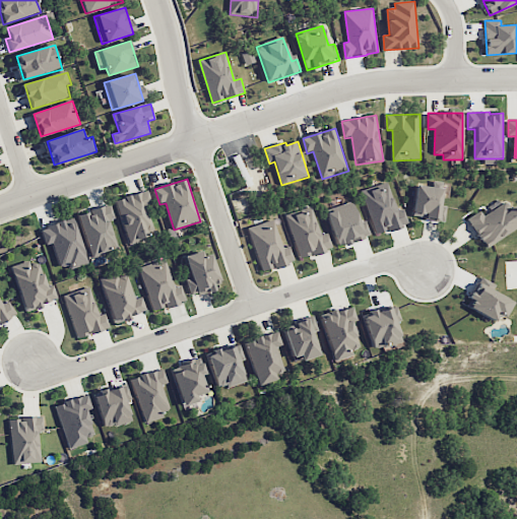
[(403,208),(396,210),(389,183),(363,191),(376,235),(408,225),(403,208)]
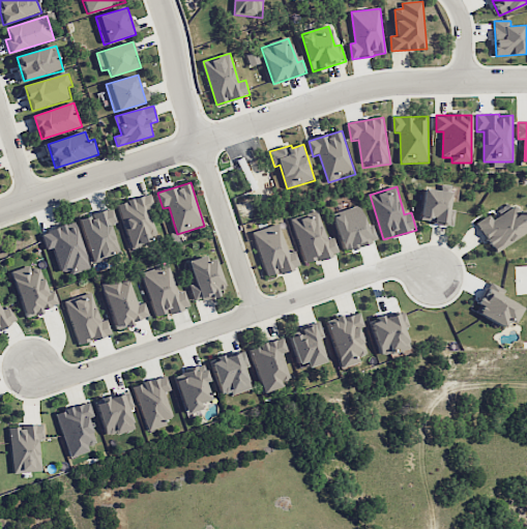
[(456,210),(449,209),(451,193),(426,189),(421,222),(455,225),(456,210)]
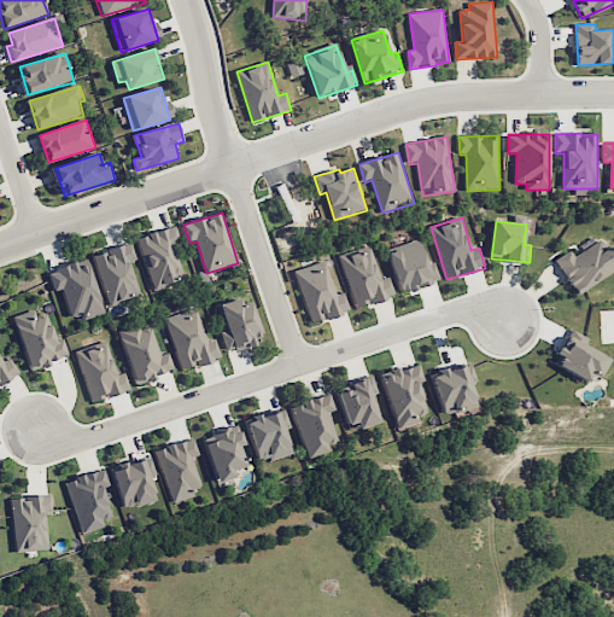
[(139,238),(155,290),(186,279),(175,244),(181,243),(176,226),(139,238)]
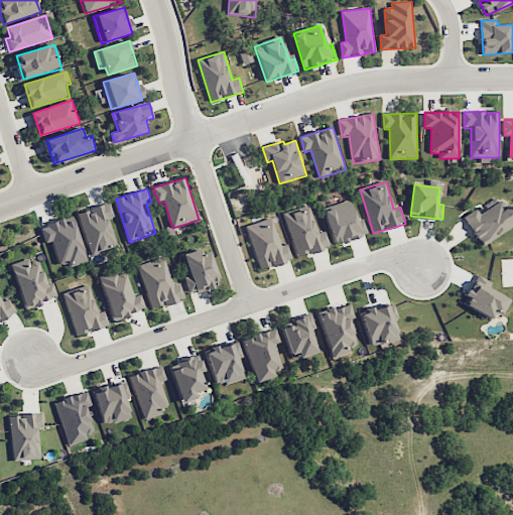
[(512,208),(506,198),(481,215),(478,210),(464,218),(483,246),(512,226),(512,208)]
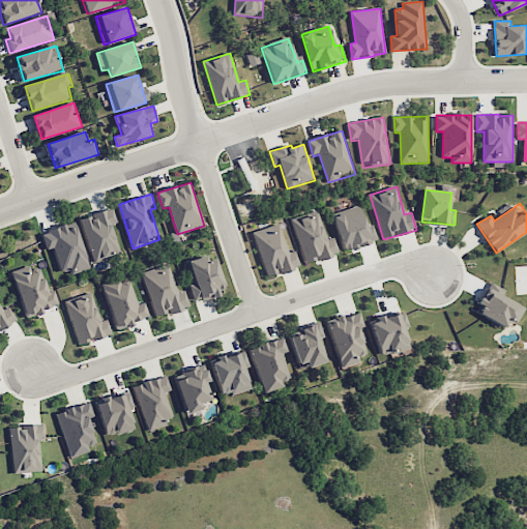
[(345,252),(379,241),(373,224),(367,226),(360,207),(333,215),(345,252)]
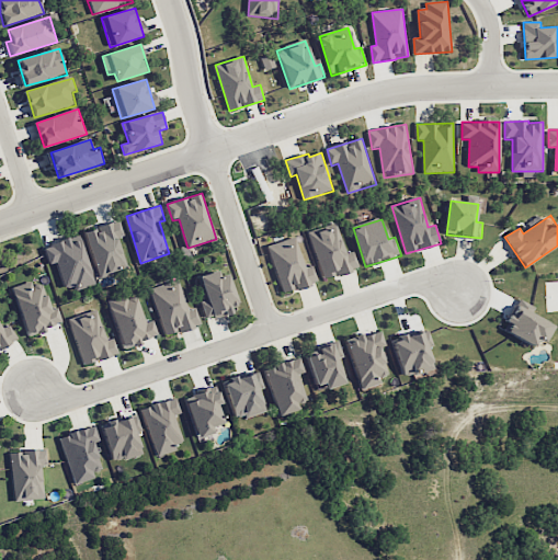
[(84,232),(101,278),(129,267),(120,240),(126,238),(120,220),(84,232)]
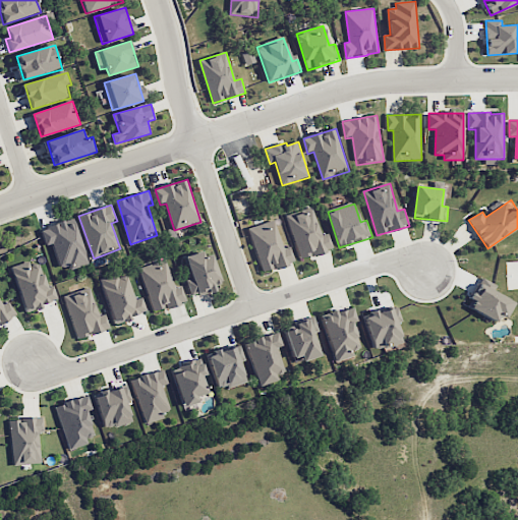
[(301,260),(334,249),(329,233),(322,235),(313,209),(287,217),(301,260)]
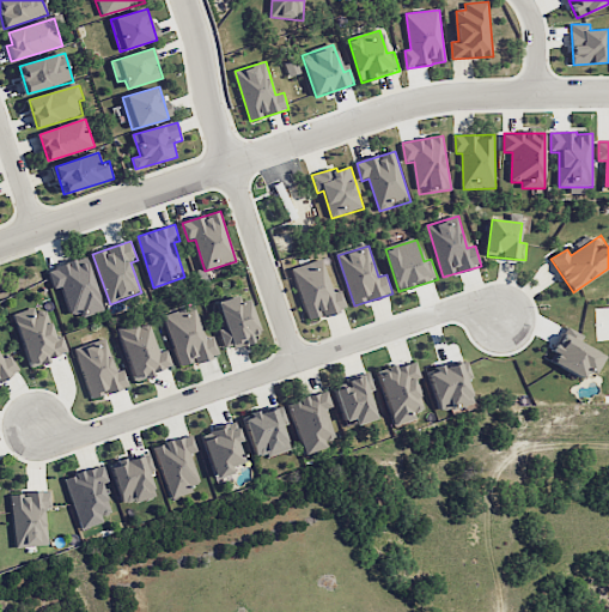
[(105,309),(89,258),(49,270),(55,290),(62,288),(73,320),(105,309)]
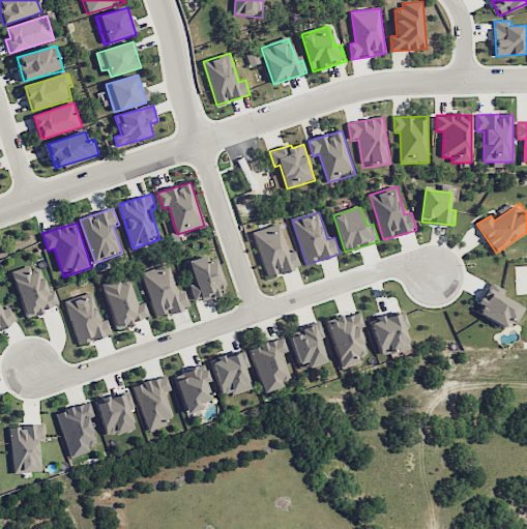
[(267,277),(301,267),(296,251),(289,253),(281,225),(254,233),(267,277)]
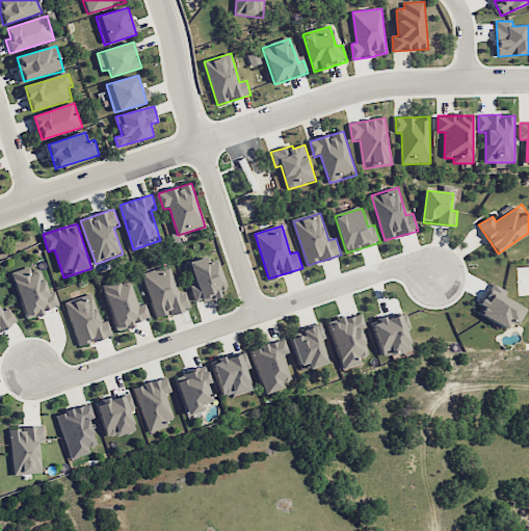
[(217,260),(210,263),(208,257),(189,263),(196,285),(191,287),(196,304),(220,296),(219,293),(227,290),(217,260)]
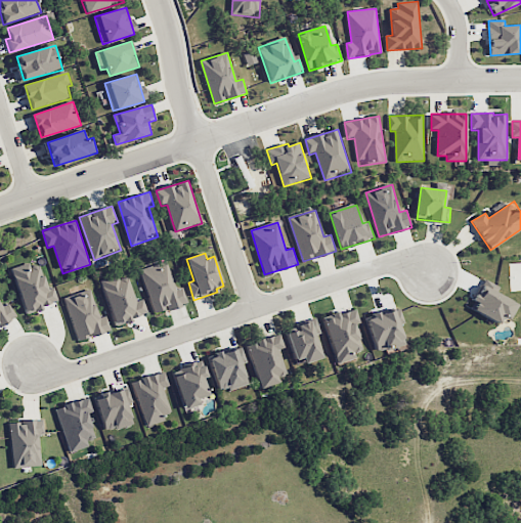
[(141,270),(156,314),(188,303),(183,288),(177,290),(168,261),(141,270)]
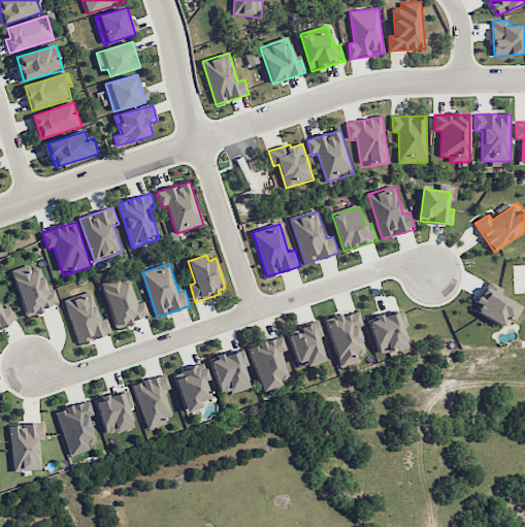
[(12,271),(27,317),(61,306),(56,292),(50,294),(41,267),(32,270),(31,265),(12,271)]
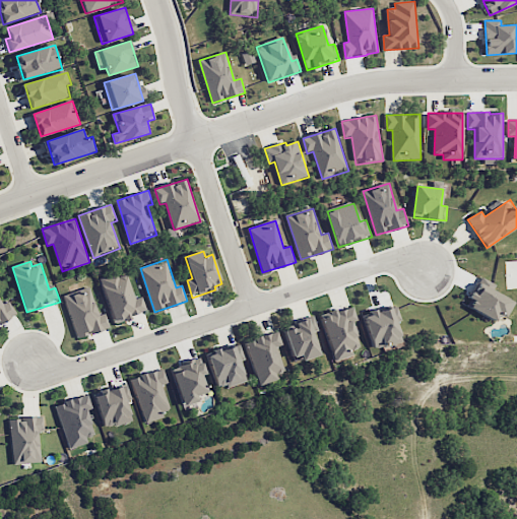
[(143,297),(136,299),(129,273),(102,281),(114,323),(148,313),(143,297)]
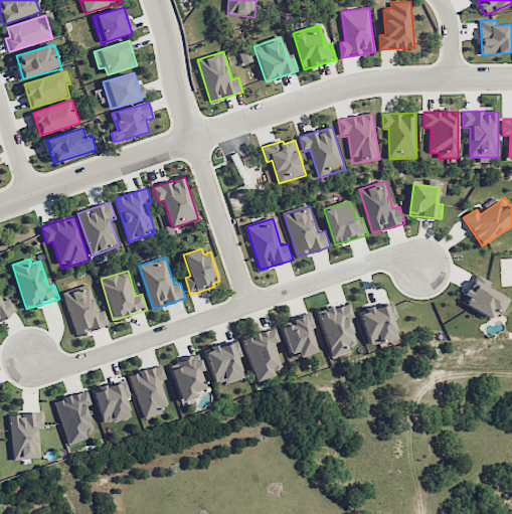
[(462,305),(494,320),(505,297),(472,282),(462,305)]
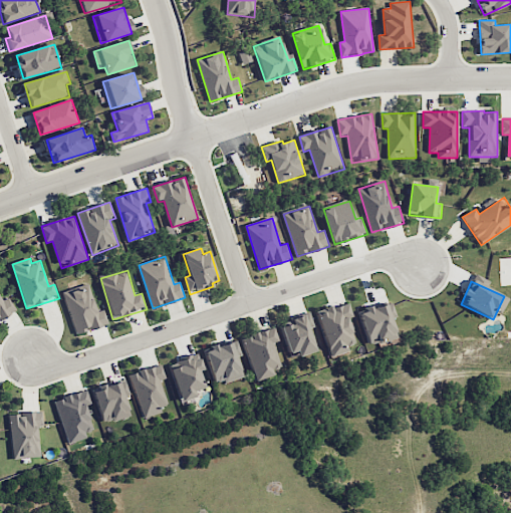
[(64,292),(77,335),(109,325),(105,309),(98,311),(90,284),(64,292)]
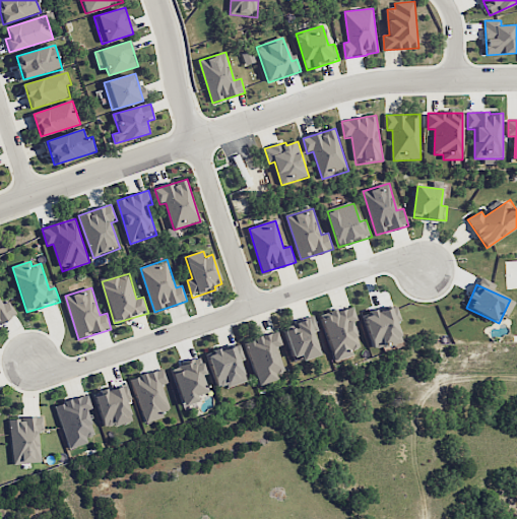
[(0,325),(18,315),(10,301),(3,305),(0,299),(0,325)]
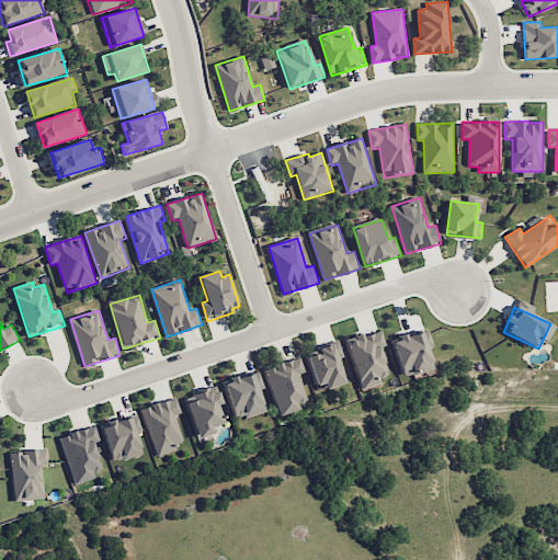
[(362,389),(390,379),(382,349),(387,346),(383,330),(348,341),(362,389)]
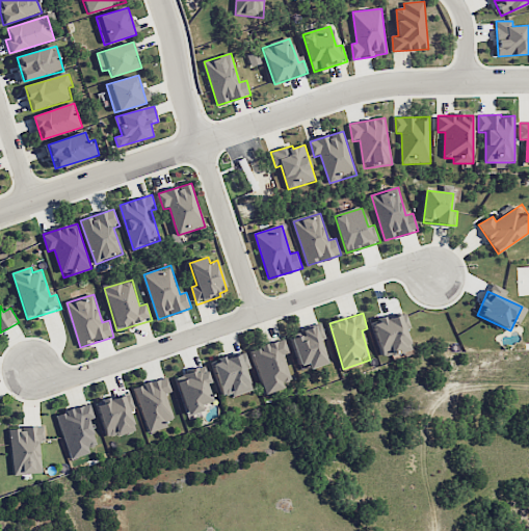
[(412,350),(406,330),(412,328),(406,314),(386,320),(386,319),(372,323),(384,359),(412,350)]
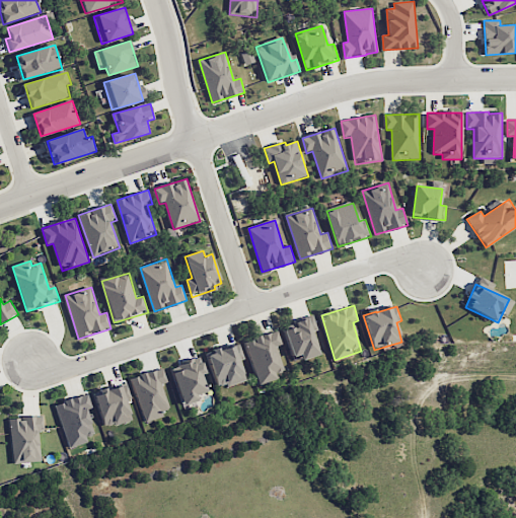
[(283,327),(293,357),(300,355),(302,361),(320,355),(313,333),(318,330),(314,317),(283,327)]
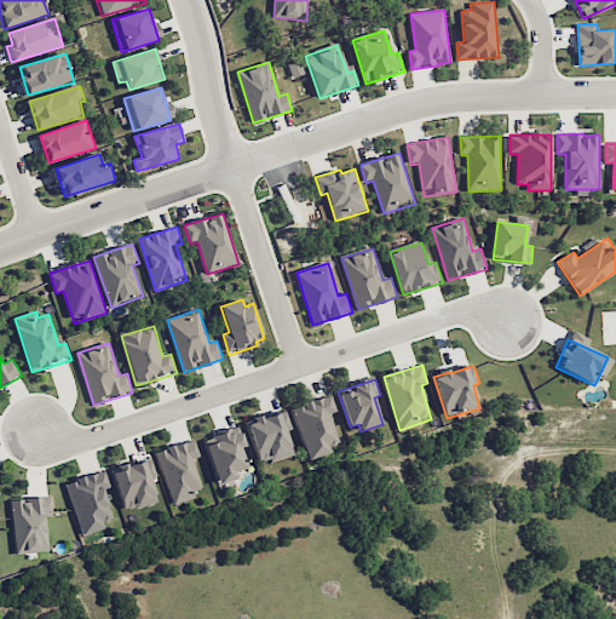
[(309,458),(341,448),(330,414),(337,413),(332,395),(293,407),(309,458)]
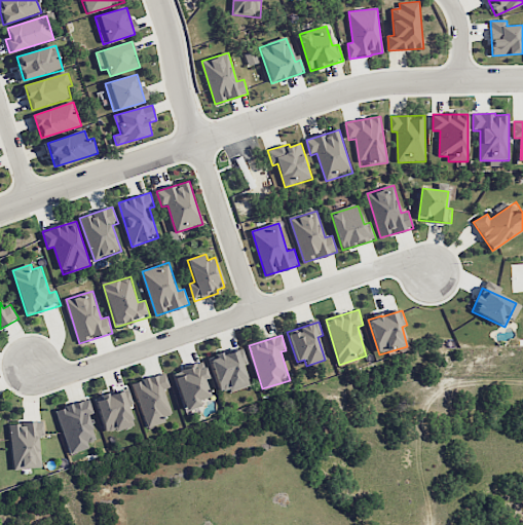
[(221,392),(230,389),(231,392),(250,386),(244,368),(249,366),(244,347),(210,359),(221,392)]
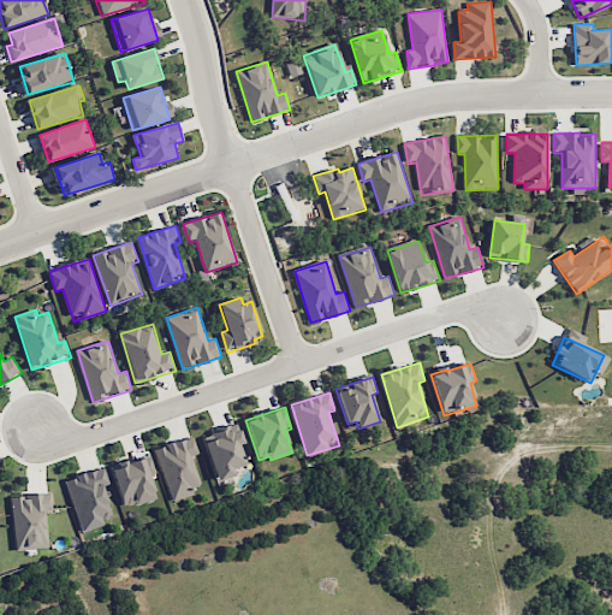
[(245,466),(241,445),(244,444),(239,426),(205,435),(215,482),(235,477),(233,469),(245,466)]
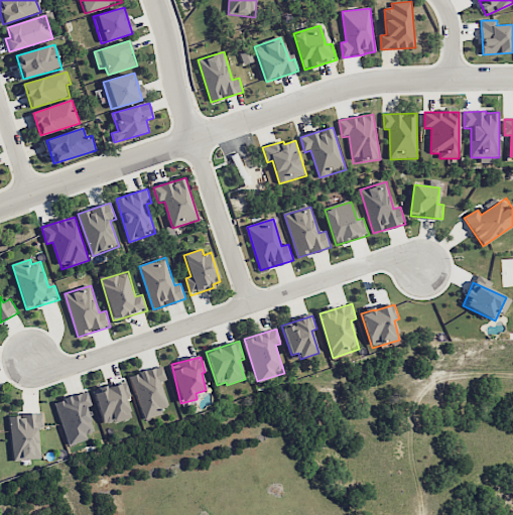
[(130,377),(145,419),(171,410),(161,382),(167,380),(162,366),(130,377)]
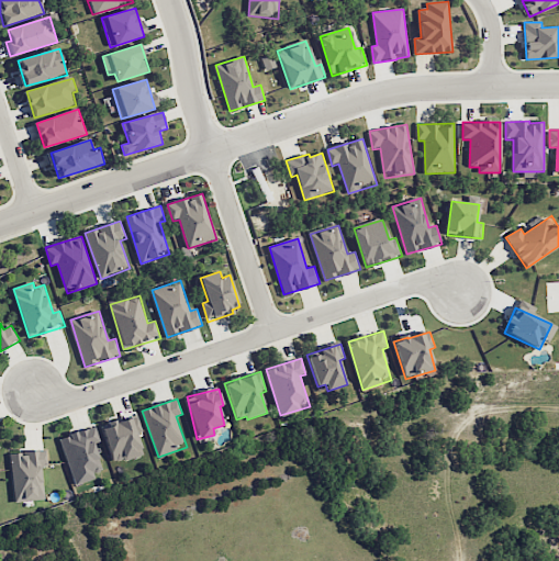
[(135,417),(102,428),(114,464),(144,455),(137,435),(141,434),(135,417)]
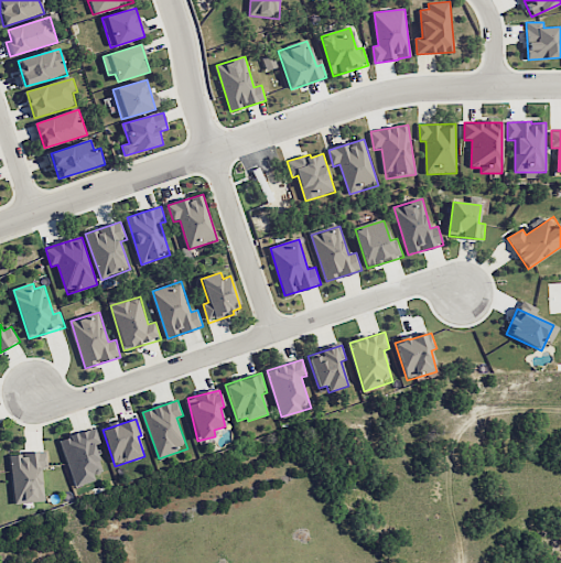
[(75,486),(105,476),(95,446),(101,445),(96,429),(61,440),(75,486)]
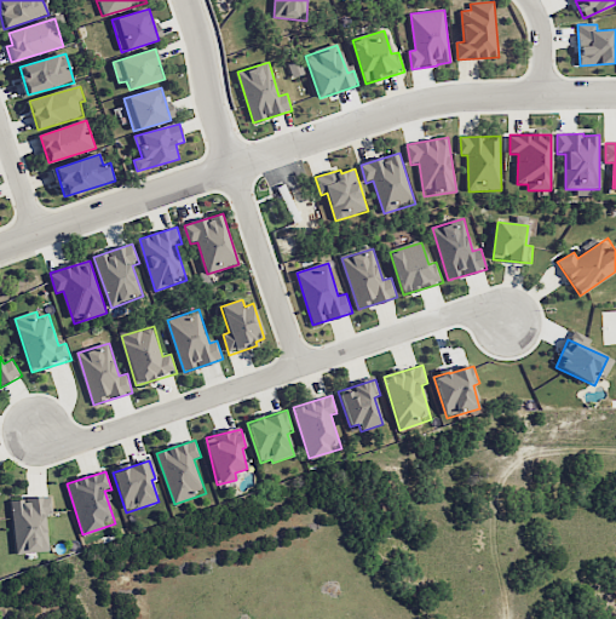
[(50,551),(46,516),(53,515),(52,497),(12,502),(17,555),(50,551)]
